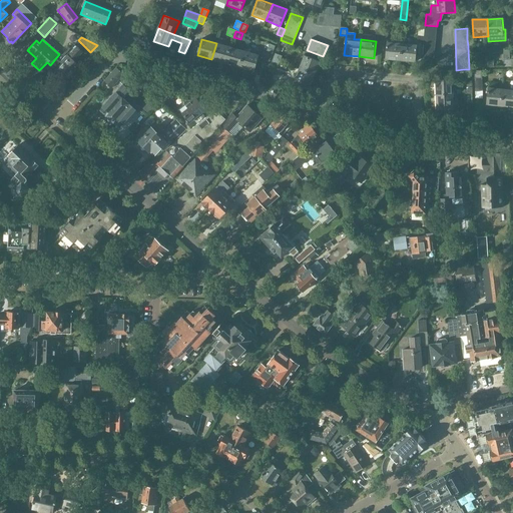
[(386,59),(401,60),(402,43),(387,42),(386,59)]
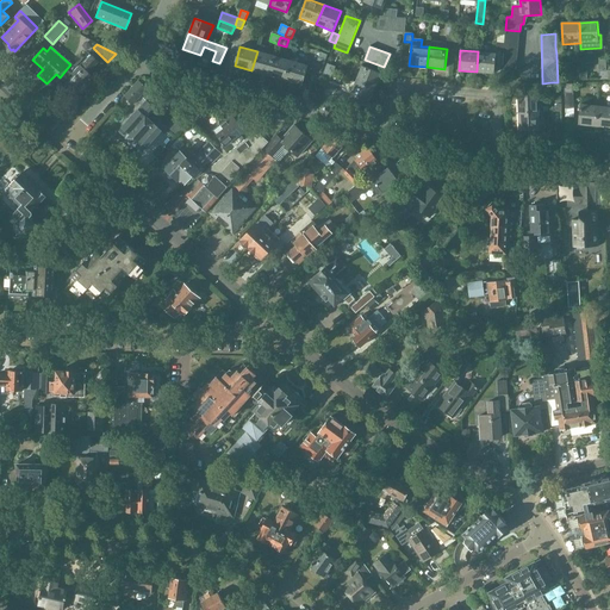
[(251,70),(268,75),(274,56),(257,51),(251,70)]
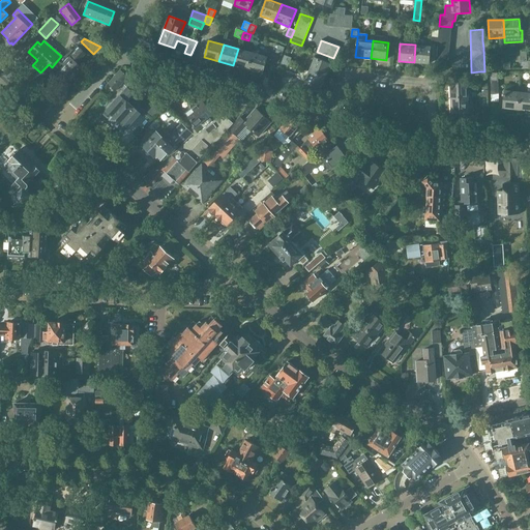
[(415,45),(414,62),(430,64),(431,47),(415,45)]
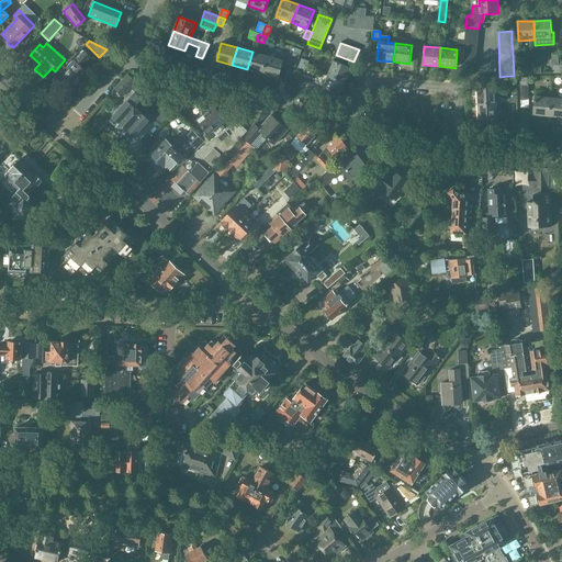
[(295,48),(292,56),(299,58),(302,51),(295,48)]
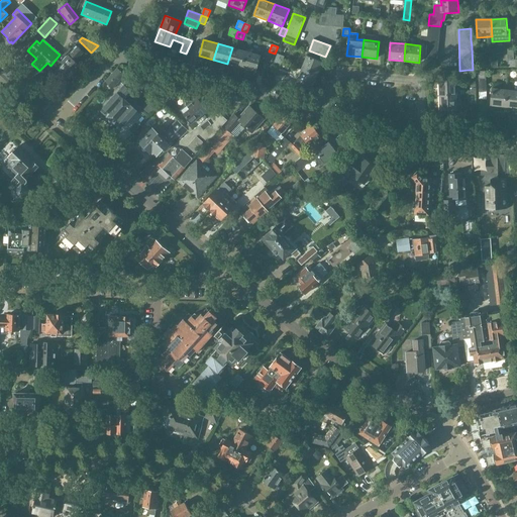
[(59,64),(62,66),(55,73),(65,83),(79,68),(74,63),(83,53),(76,47),(68,57),(67,56),(59,64)]
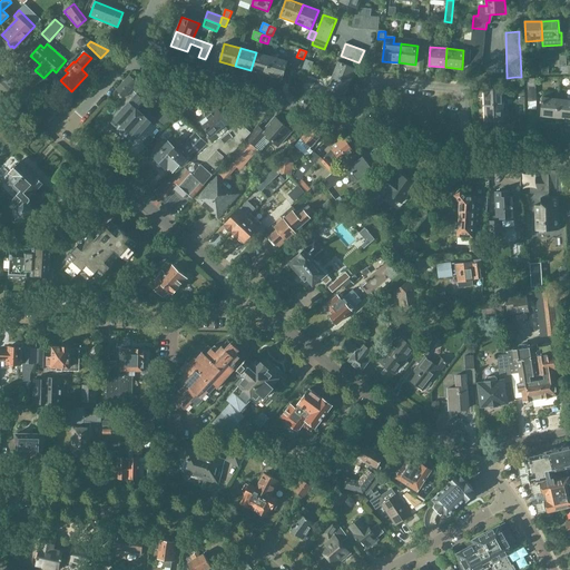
[(251,70),(266,75),(272,57),(256,52),(251,70)]
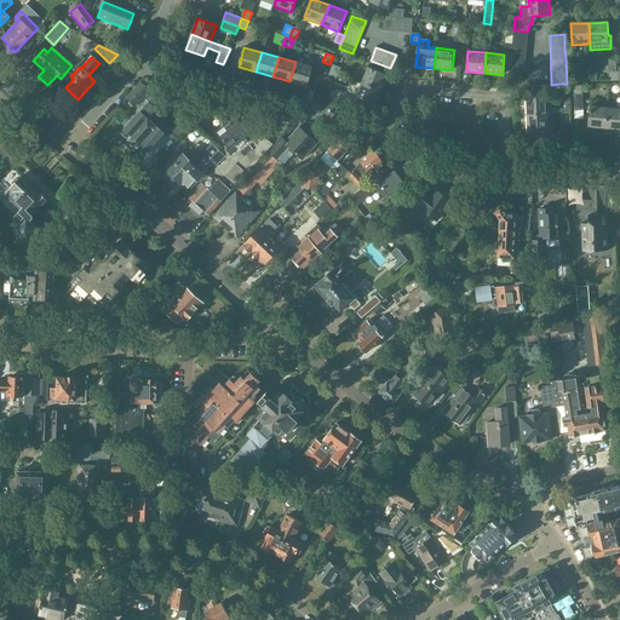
[(296,62),(290,81),(308,87),(314,68),(296,62)]
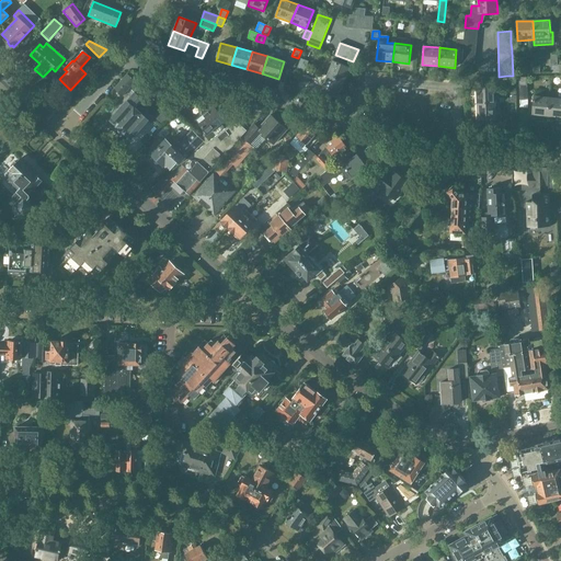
[(300,59),(298,66),(306,68),(309,61),(300,59)]
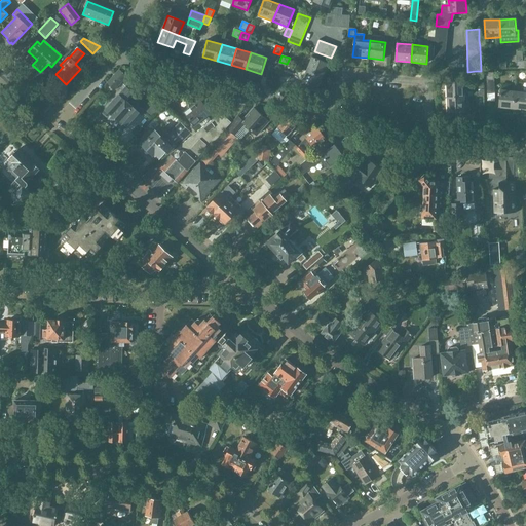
[(312,58),(307,72),(323,78),(329,64),(312,58)]
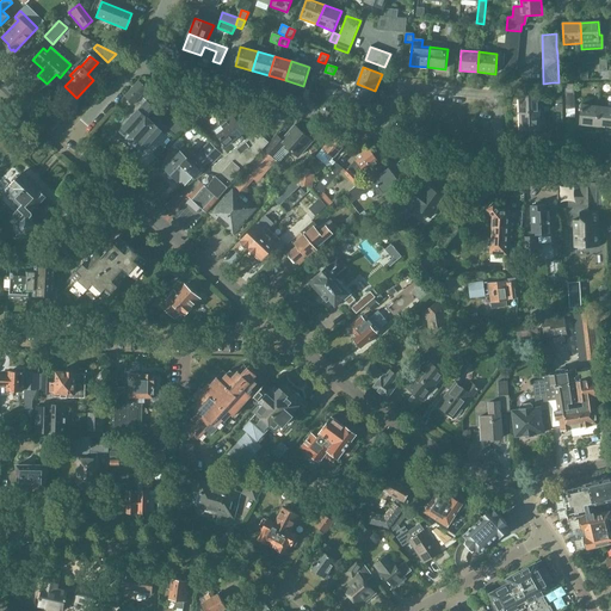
[(322,78),(331,81),(333,74),(325,72),(322,78)]
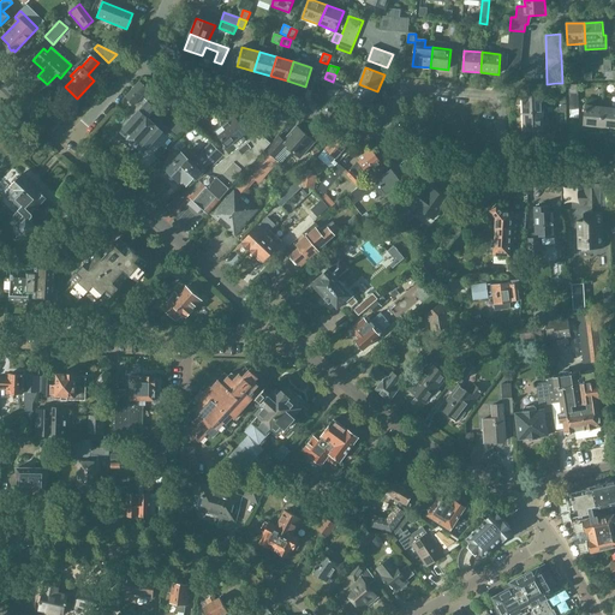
[(125,97),(135,106),(149,90),(139,82),(125,97)]
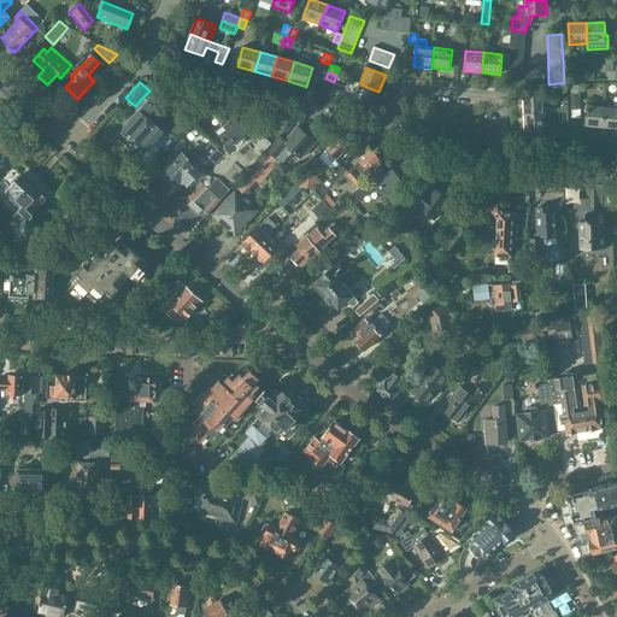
[(378,92),(360,84),(353,101),(372,109),(378,92)]
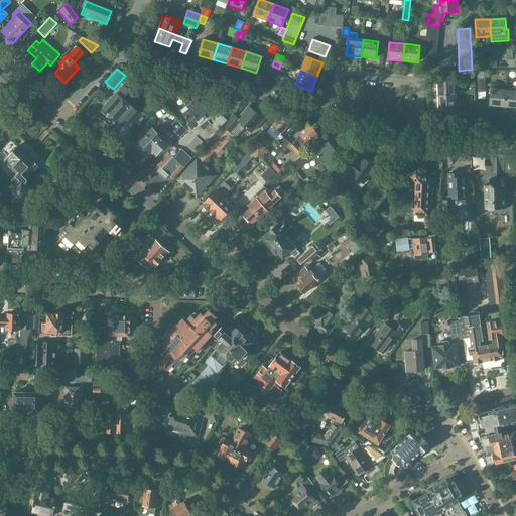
[(477,72),(478,96),(486,95),(485,71),(477,72)]
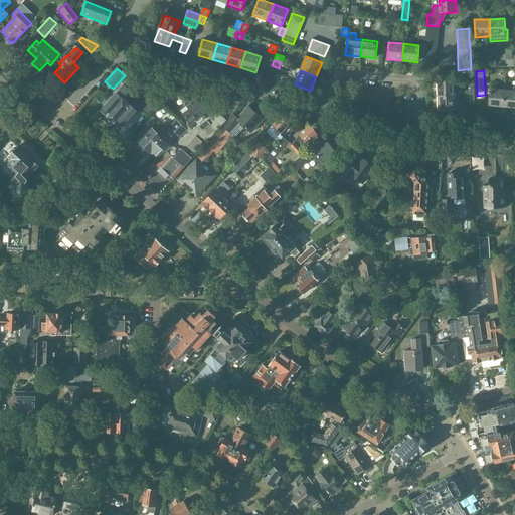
[(121,83),(124,86),(101,111),(111,120),(121,129),(137,111),(127,102),(126,101),(132,93),(128,90),(132,86),(125,79),(121,83)]
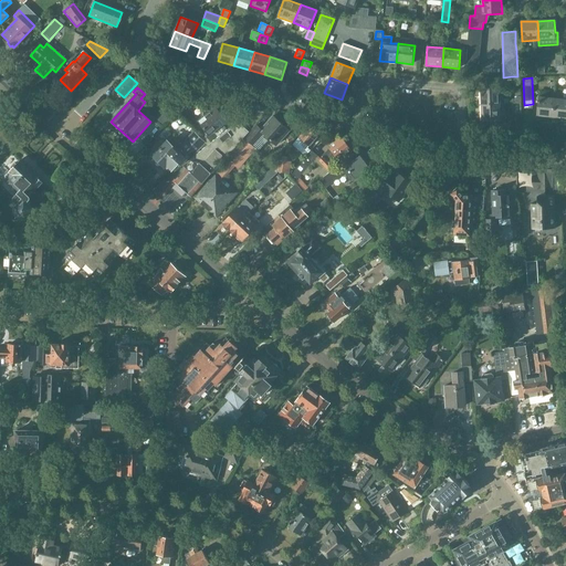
[(481,88),(482,105),(500,105),(500,87),(481,88)]
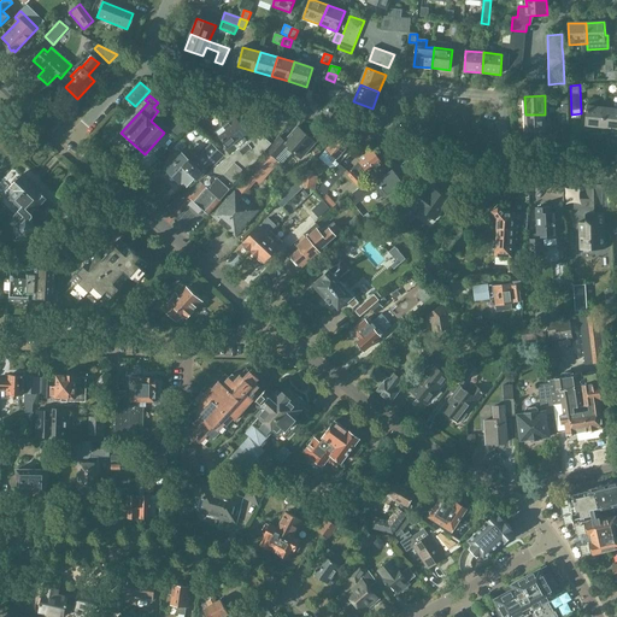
[(586,125),(604,128),(605,107),(598,106),(599,100),(591,100),(591,106),(587,105),(586,125)]
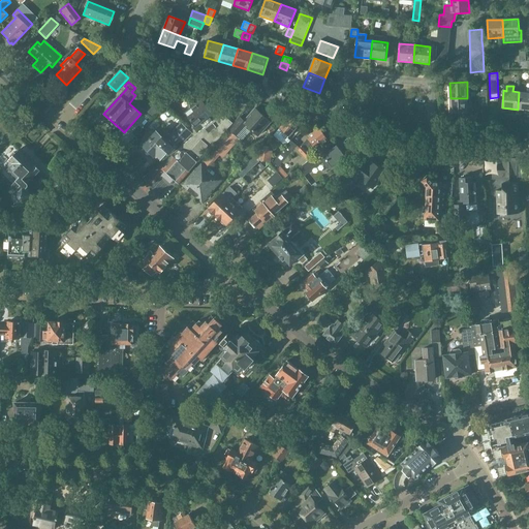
[(518,110),(528,111),(528,93),(519,92),(518,110)]
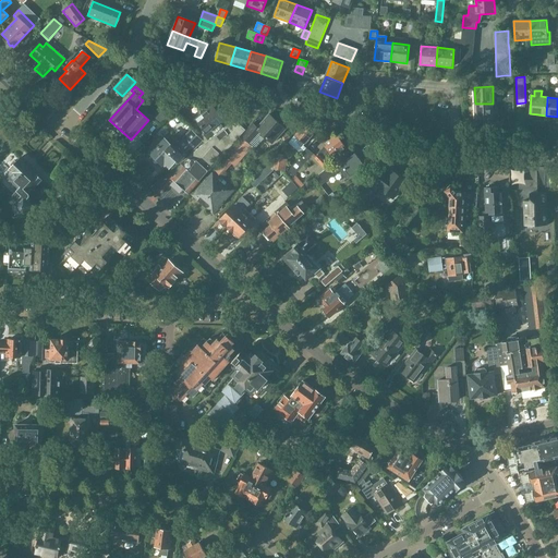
[(493,104),(475,104),(475,120),(494,120),(493,104)]
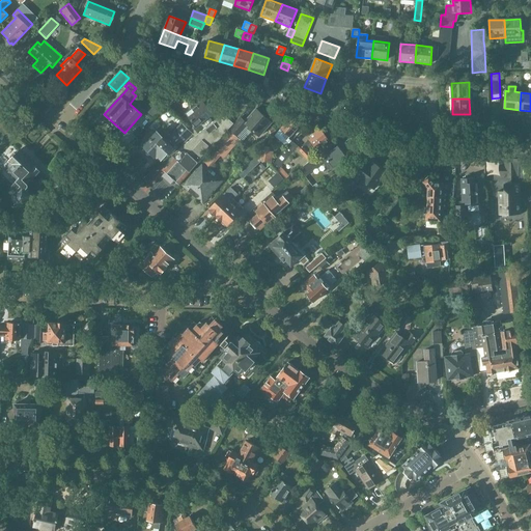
[(154,107),(159,112),(164,106),(159,101),(154,107)]
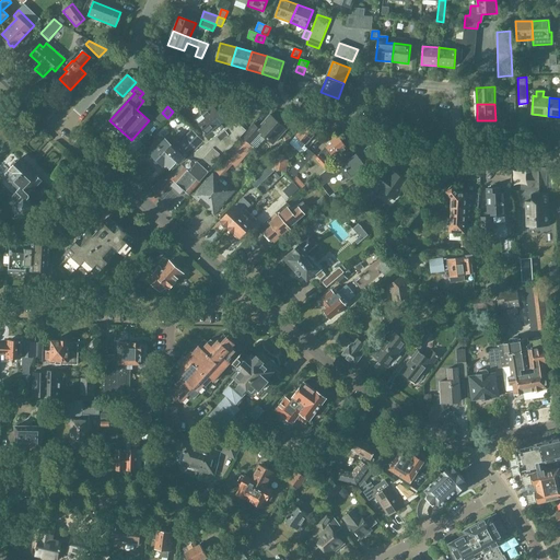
[(203,130),(200,133),(209,141),(225,128),(221,124),(224,120),(222,117),(222,112),(217,111),(216,109),(213,108),(211,108),(209,111),(201,109),(200,117),(196,120),(203,130)]
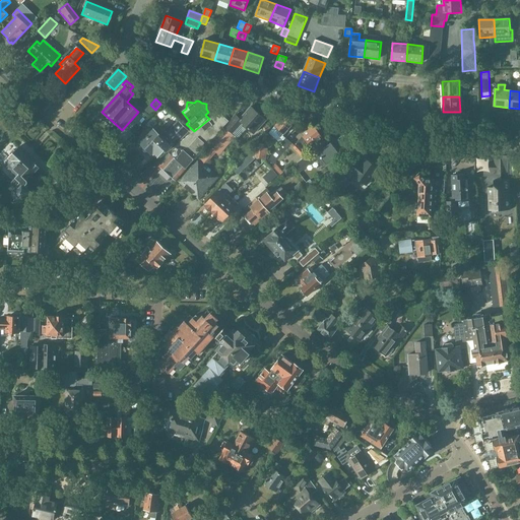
[(224,128),(225,129),(233,135),(243,124),(254,134),(266,121),(251,108),(240,120),(236,116),(224,128)]
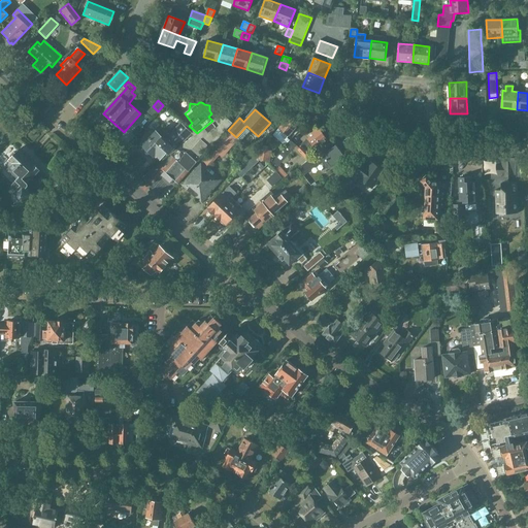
[(164,170),(178,183),(178,184),(232,124),(222,113),(179,147),(170,155),(174,158),(164,170)]
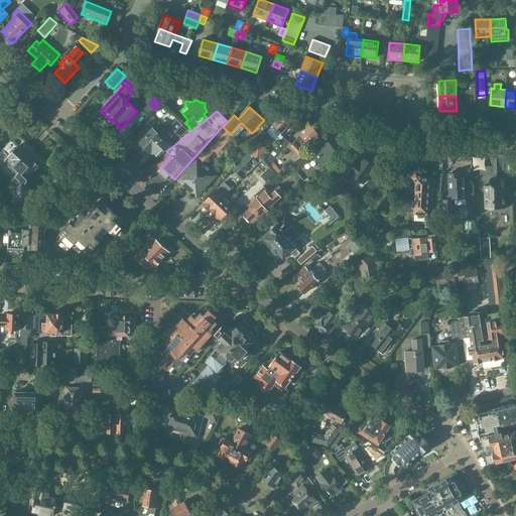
[(277,130),(281,134),(292,122),(283,114),(269,129),(274,133),(277,130)]
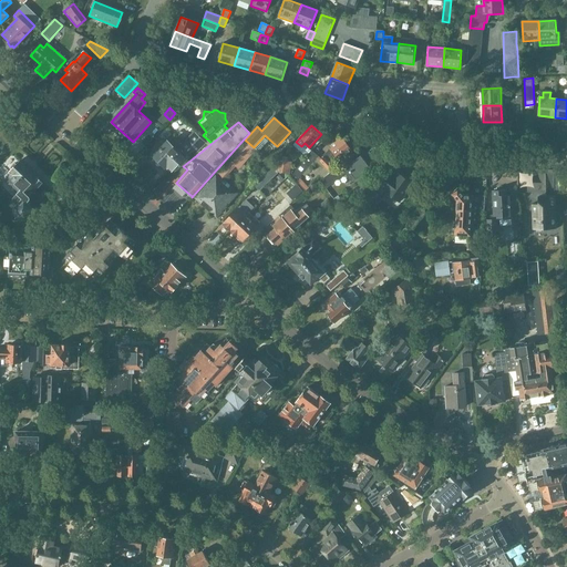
[(182,165),(187,160),(191,156),(193,158),(206,143),(195,133),(183,145),(178,140),(173,145),(169,142),(155,156),(165,167),(167,165),(172,169),(174,169),(179,164),(182,165)]
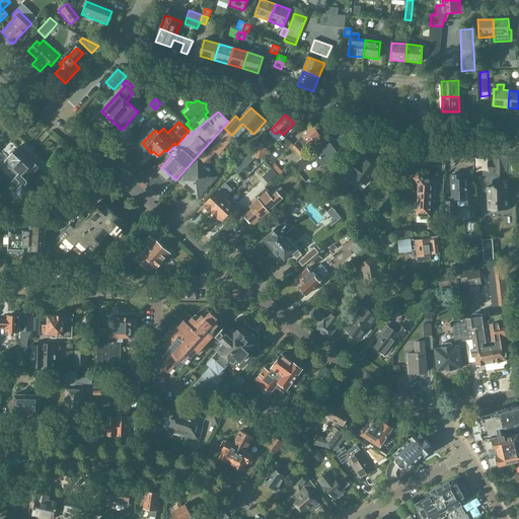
[(322,138),(312,126),(302,134),(304,136),(301,139),(294,146),(292,147),(302,158),(308,153),(305,150),(309,146),(310,147),(322,138)]
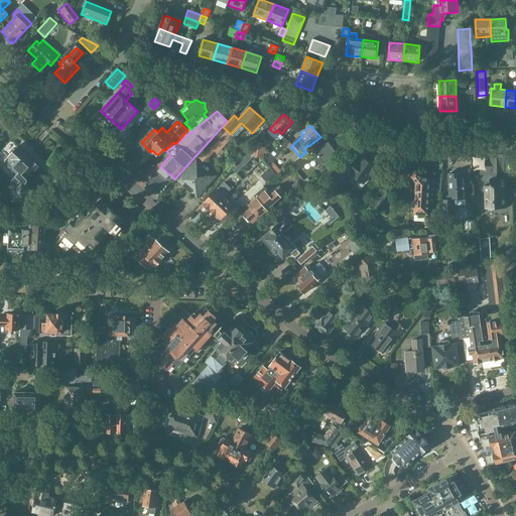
[(231,134),(224,128),(177,180),(198,199),(217,175),(204,163),(215,151),(217,153),(233,136),(231,134)]
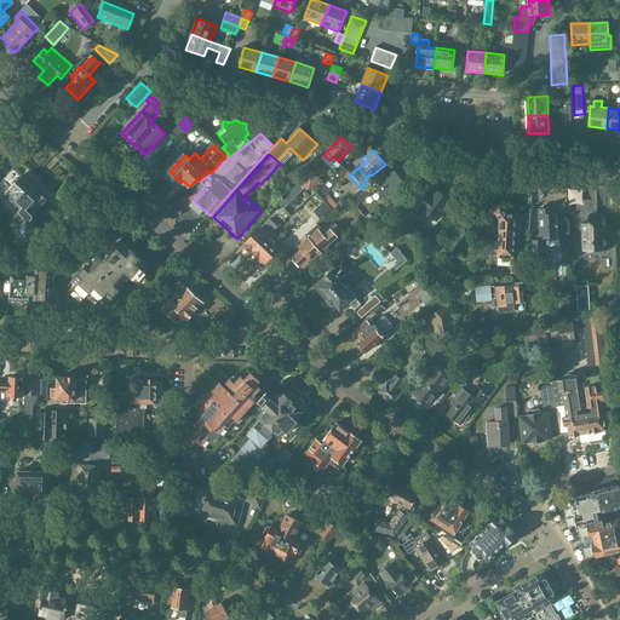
[(348,171),(340,165),(317,190),(325,199),(327,195),(348,171)]
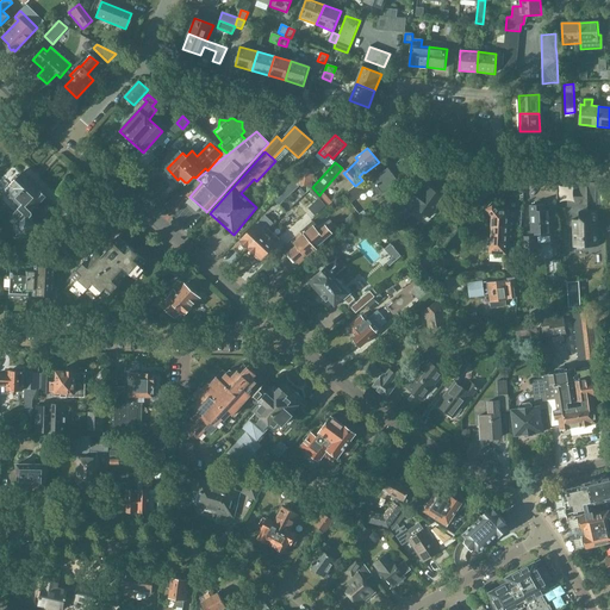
[(312,188),(312,187),(316,167),(311,166),(310,174),(299,172),(297,180),(296,185),(297,185),(312,188)]
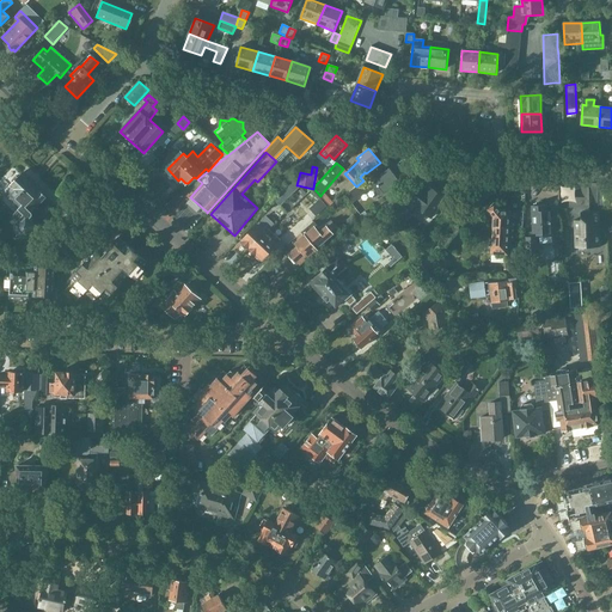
[(363,181),(356,187),(346,195),(353,204),(372,188),(374,191),(378,188),(384,195),(399,182),(390,169),(380,176),(377,171),(363,181)]
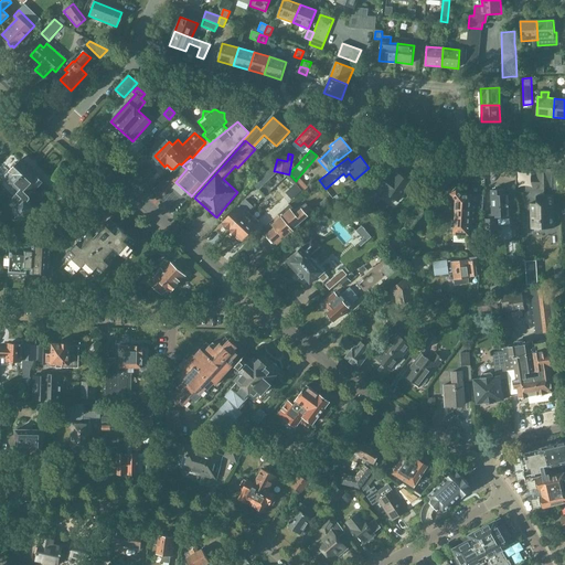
[(19,161),(9,172),(10,173),(3,180),(17,194),(13,198),(13,201),(16,204),(13,206),(13,214),(20,221),(28,220),(36,210),(28,202),(30,200),(30,198),(29,196),(43,182),(38,178),(36,178),(19,161)]
